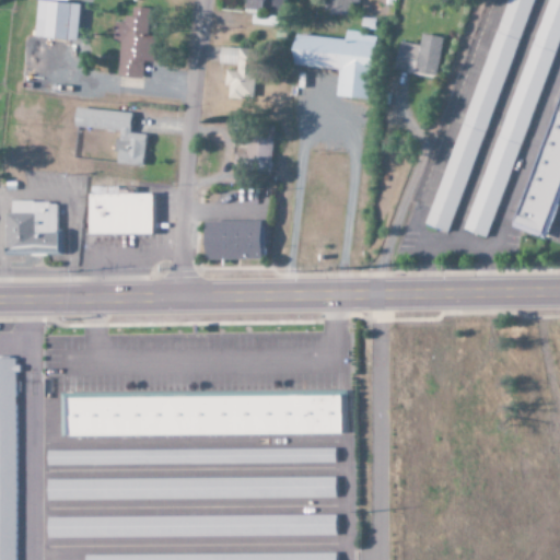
[(348,15),(348,0),(323,0),(324,15),(348,15)]
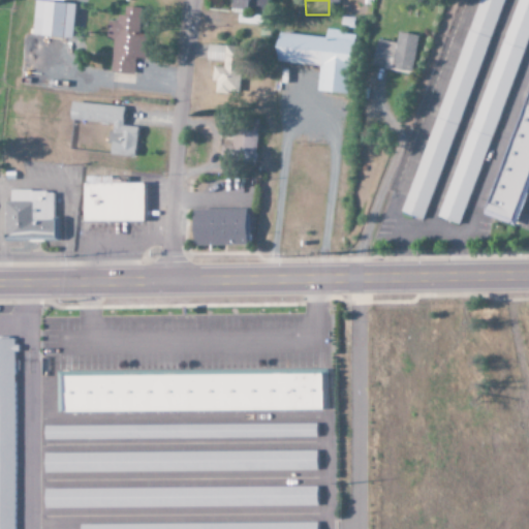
[(31,36),(73,39),(76,5),(33,3),(31,36)]
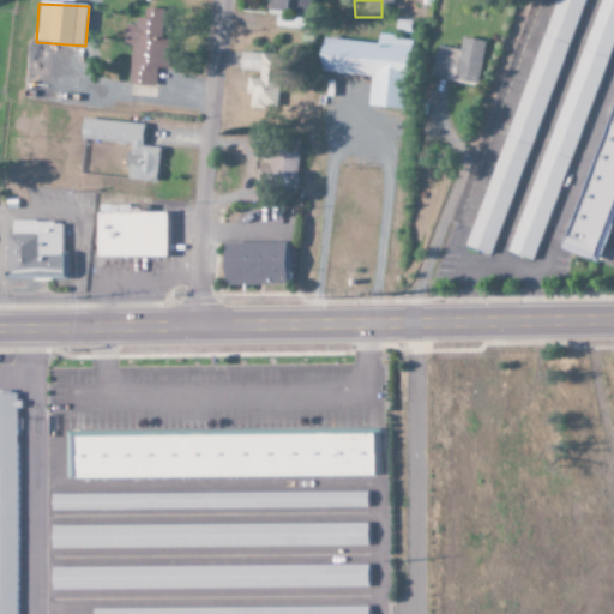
[(127,85),(155,88),(156,68),(164,68),(169,11),(144,8),(143,19),(136,19),(134,26),(125,25),(122,47),(131,47),(127,85)]
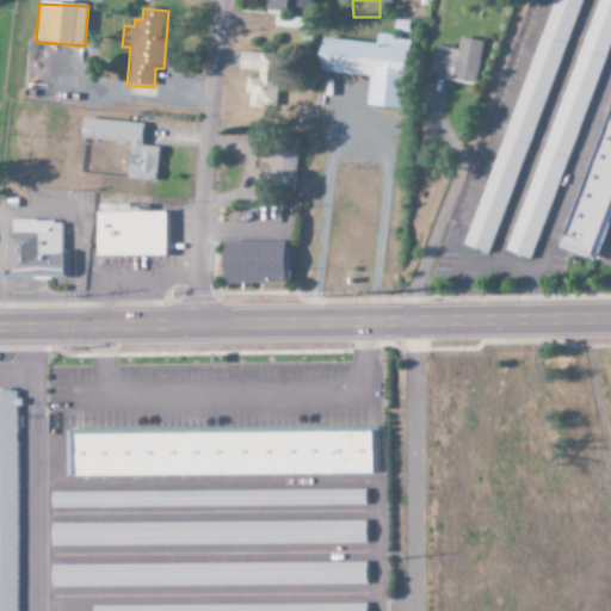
[(368,78),(365,107),(401,111),(407,38),(376,36),(375,44),(320,39),(318,73),(368,78)]
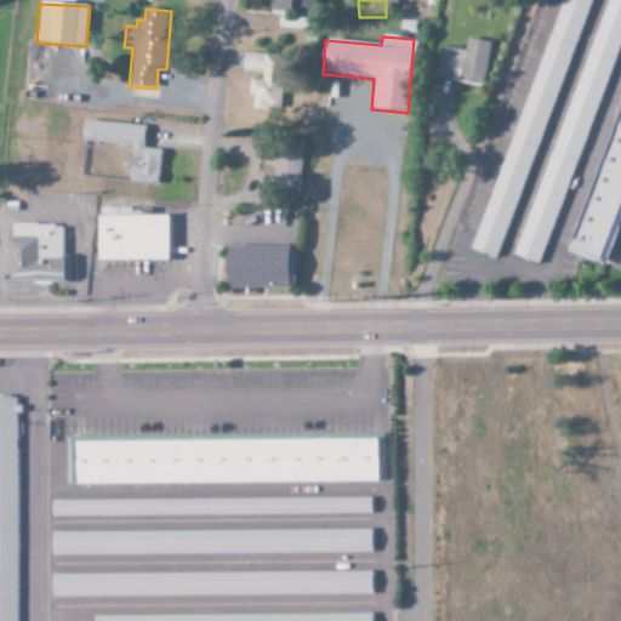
[(485,86),(490,43),(467,39),(466,51),(442,47),(438,80),(485,86)]
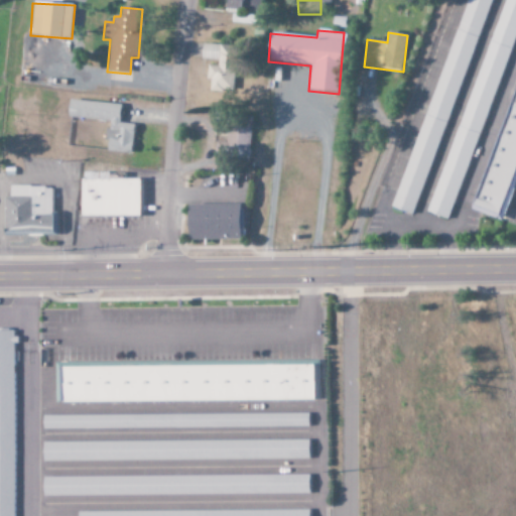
[(209,92),(234,93),(235,62),(234,61),(235,45),(202,44),(201,59),(217,60),(216,67),(207,66),(206,81),(210,81),(209,92)]
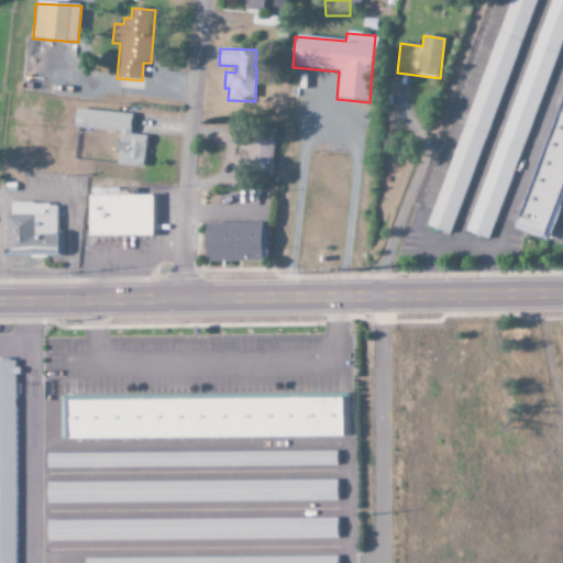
[(562,83),(516,231),(551,242),(562,203),(562,83)]
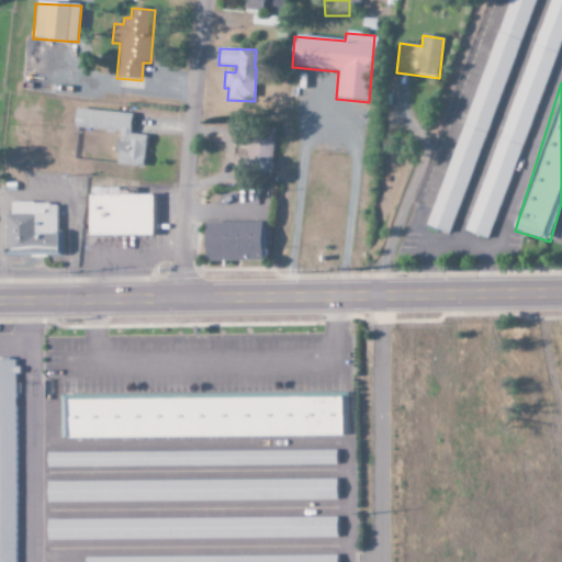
[(72,128),(115,133),(113,153),(116,153),(115,165),(142,168),(145,136),(128,135),(131,115),(74,110),(72,128)]
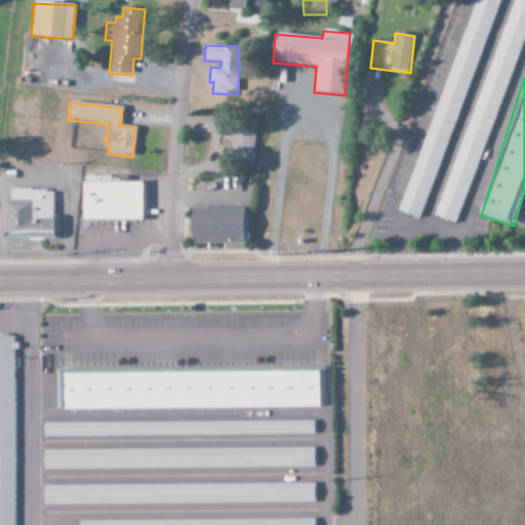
[(252,162),(254,120),(230,119),(228,145),(217,145),(217,160),(252,162)]
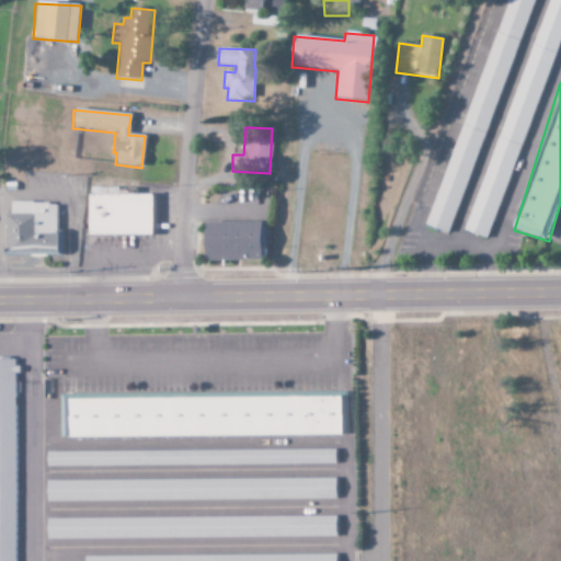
[(87,238),(151,237),(150,195),(87,195),(87,238)]
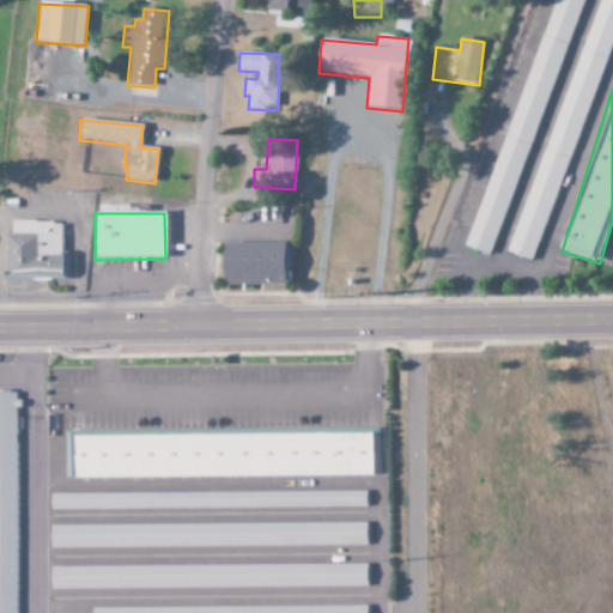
[(11,223),(11,235),(4,235),(4,278),(65,278),(64,222),(11,223)]
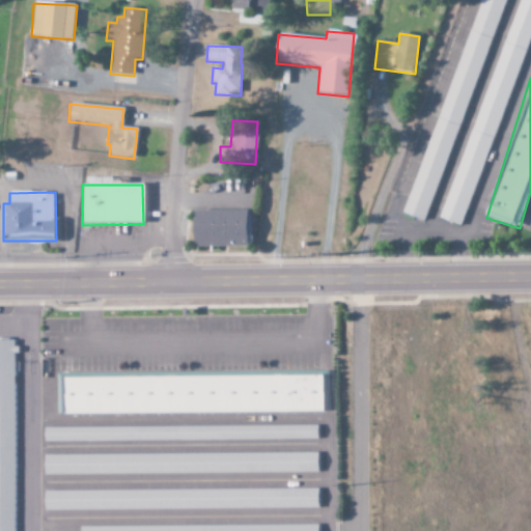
[(246,247),(245,211),(192,212),(192,248),(246,247)]
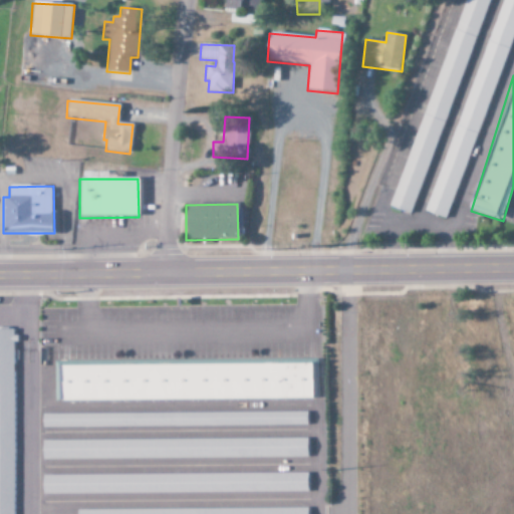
[(0,328),(0,513),(15,513),(15,328),(0,328)]
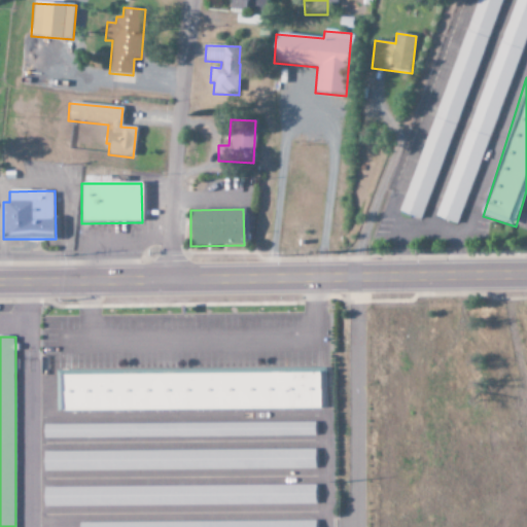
[(62,373),(63,411),(325,409),(325,371),(62,373)]
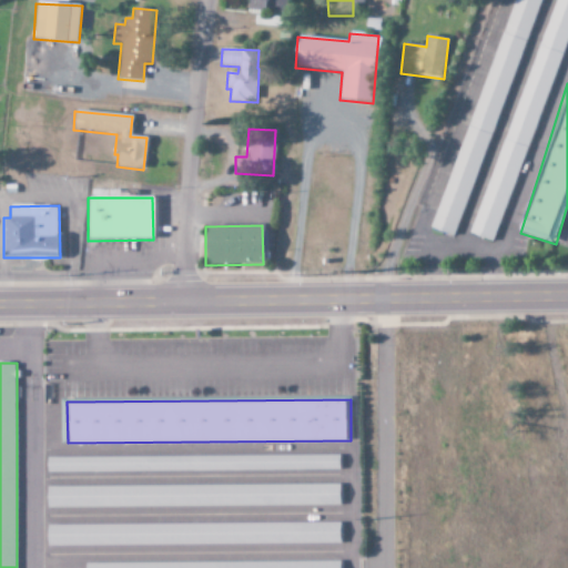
[(343,454),(50,457),(51,473),(344,470),(343,454)]
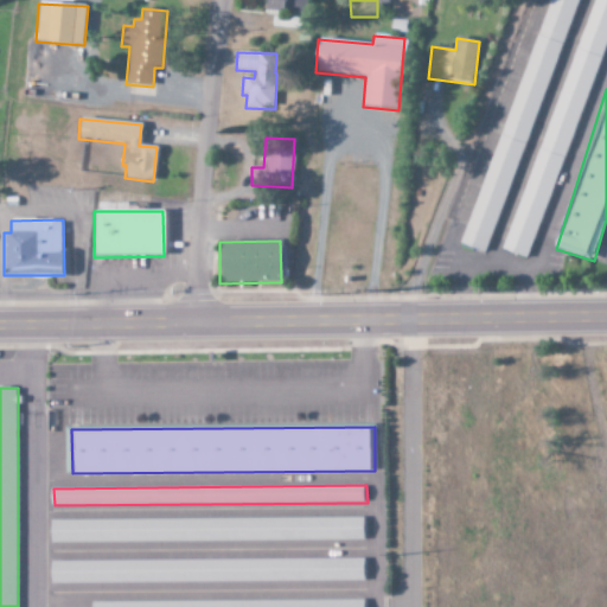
[(368,517),(55,519),(55,542),(368,540),(368,517)]
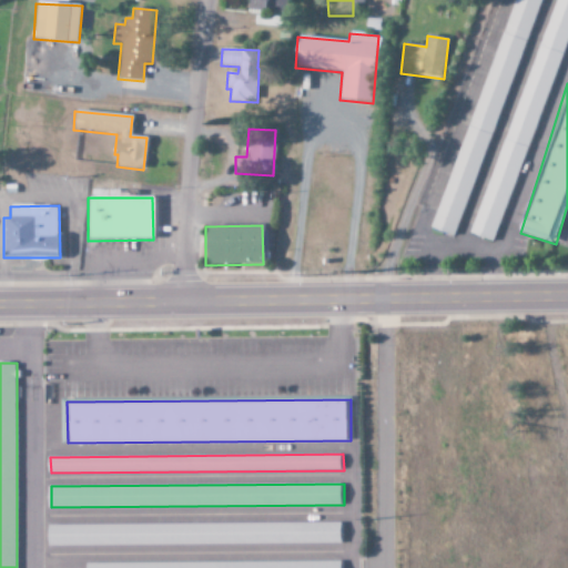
[(52,525),(52,546),(344,544),(344,523),(52,525)]
